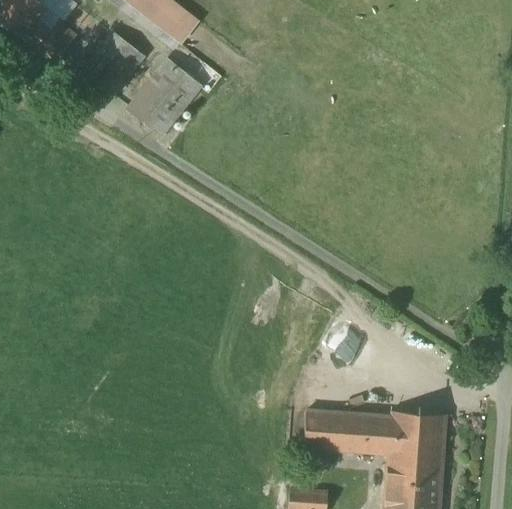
[(2,0),(0,3),(0,18),(21,35),(35,17),(45,5),(39,0),(2,0)]
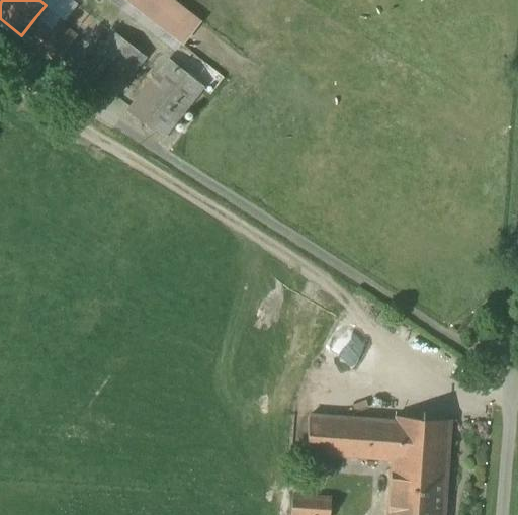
[(204,18),(182,0),(124,0),(182,46),(204,18)]
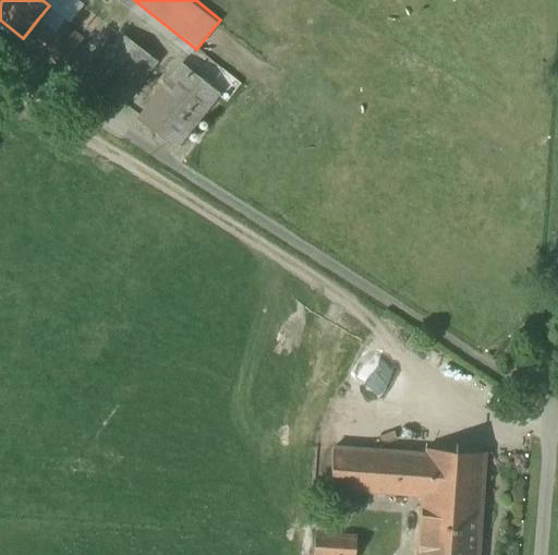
[(38,19),(23,38),(58,67),(82,37),(61,20),(52,29),(38,19)]
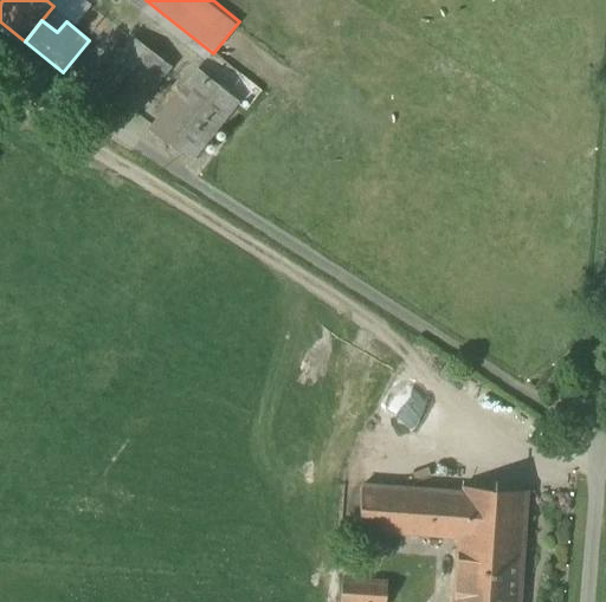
[(131,36),(90,90),(127,117),(168,64),(131,36)]
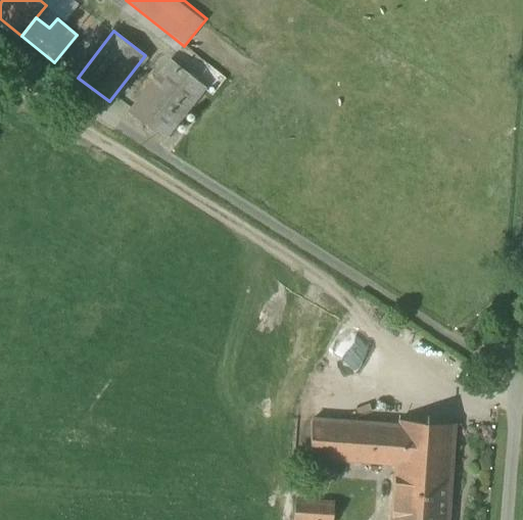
[(206,86),(169,57),(131,107),(169,136),(206,86)]
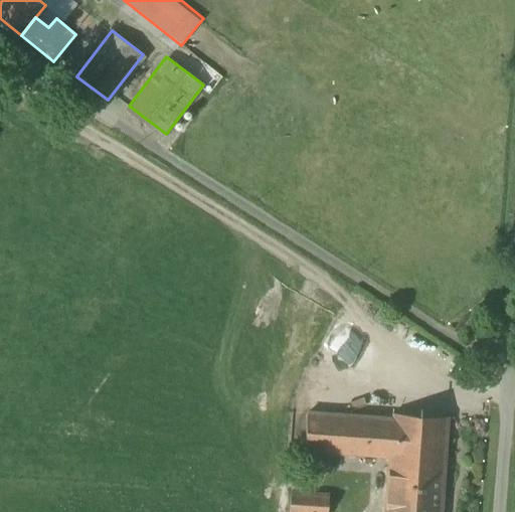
[(390,454),(444,457),(447,414),(392,411),(391,416),(307,411),(305,448),(390,454)]
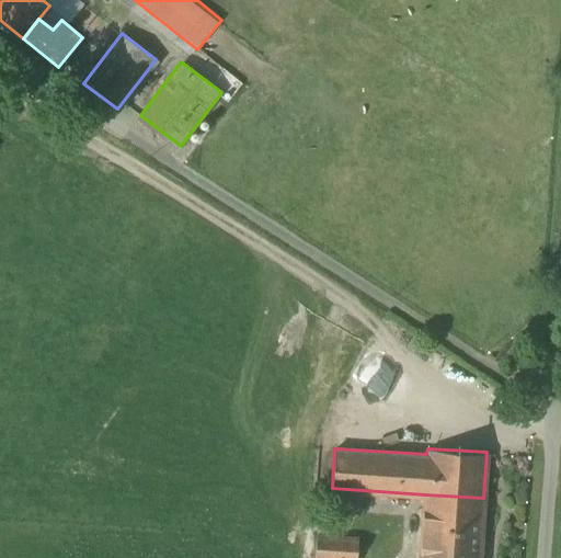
[(479,557),(483,498),(425,494),(420,557),(479,557)]
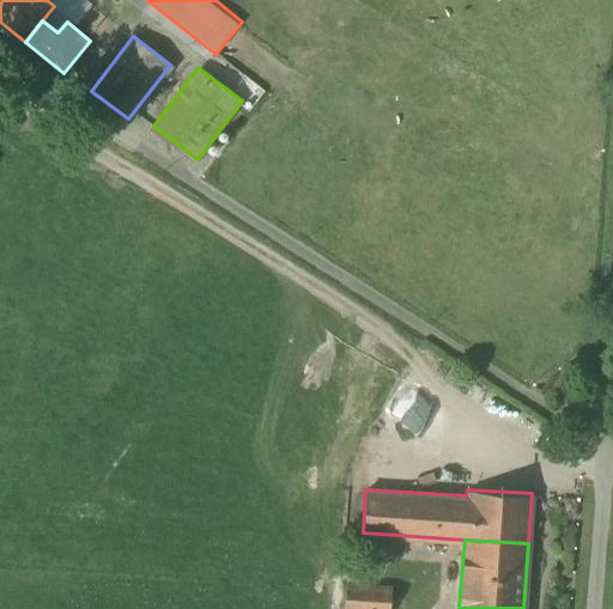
[(398,608),(399,584),(351,584),(350,608),(398,608)]
